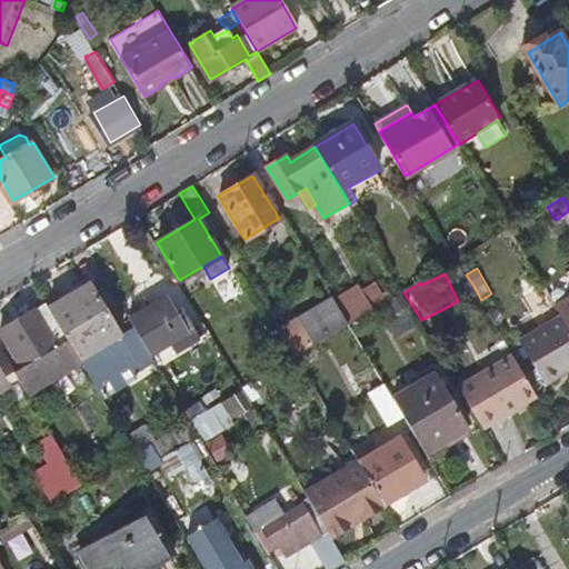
[(89,283),(49,309),(80,360),(95,385),(125,367),(132,379),(155,362),(149,353),(137,333),(125,341),(120,335),(89,283)]
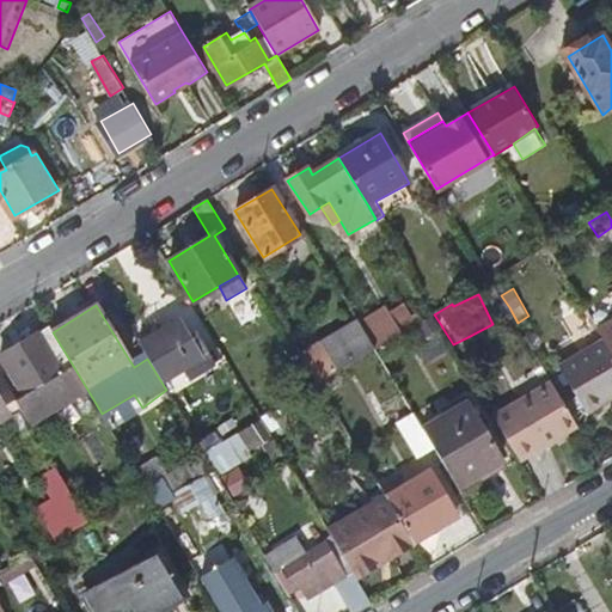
[(390,311),(391,313),(403,334),(418,324),(424,320),(418,311),(414,314),(408,305),(401,310),(398,306),(390,311)]
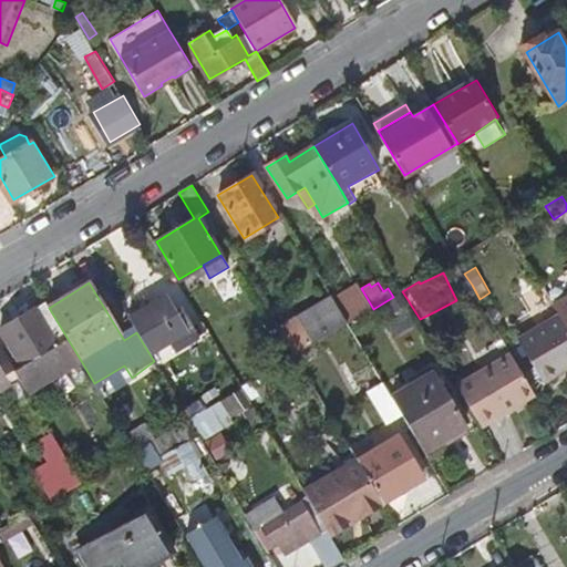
[(338,306),(349,323),(373,309),(362,290),(361,288),(360,286),(352,290),(350,287),(333,298),(338,306)]
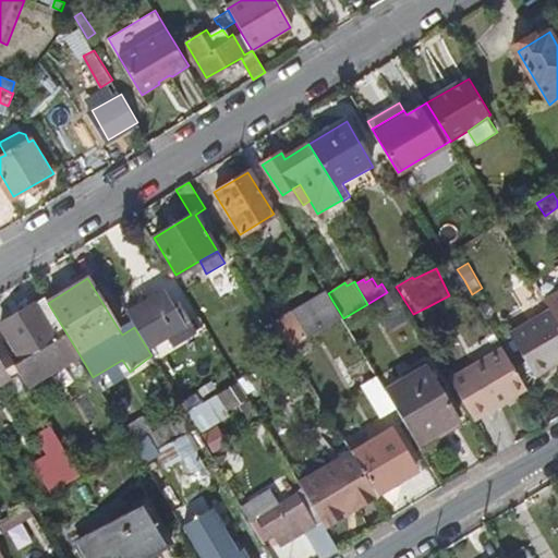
[(388,306),(402,296),(396,287),(387,292),(381,295),(388,306)]
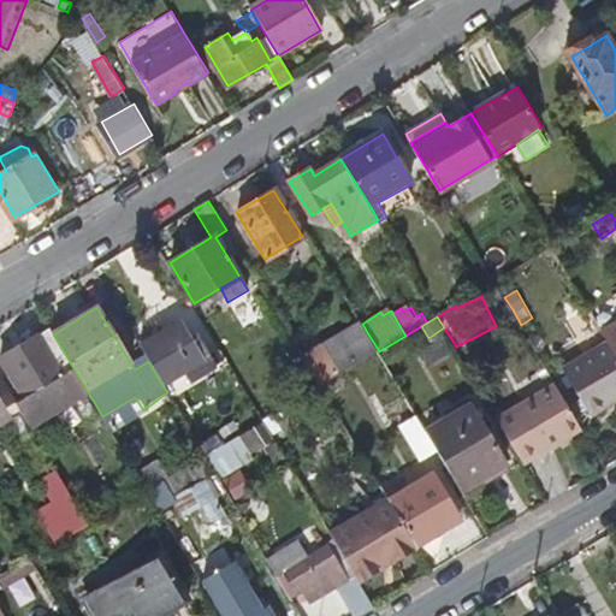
[(143,353),(148,361),(161,383),(190,365),(203,356),(211,351),(199,331),(190,336),(181,320),(140,347),(143,353)]
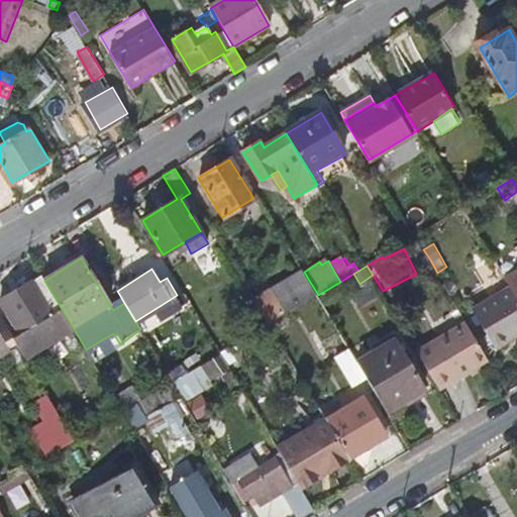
[(303,271),(254,299),(255,302),(270,324),(281,317),(318,295),(308,279),(304,272),(303,271)]
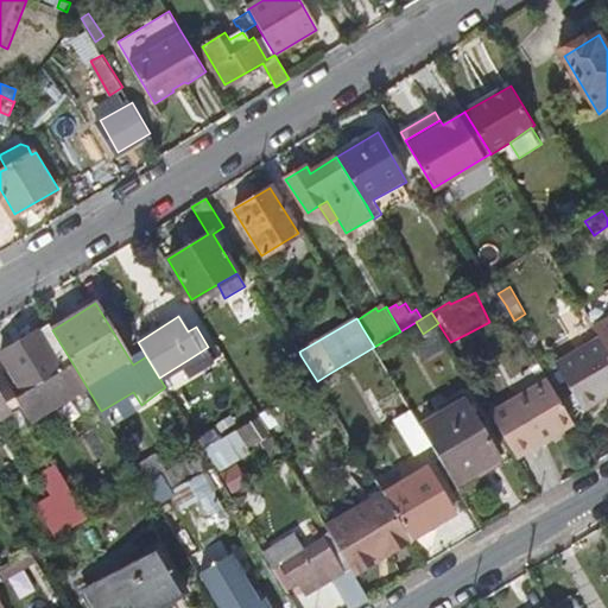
[(607,346),(607,320),(596,328),(603,339),(607,346)]
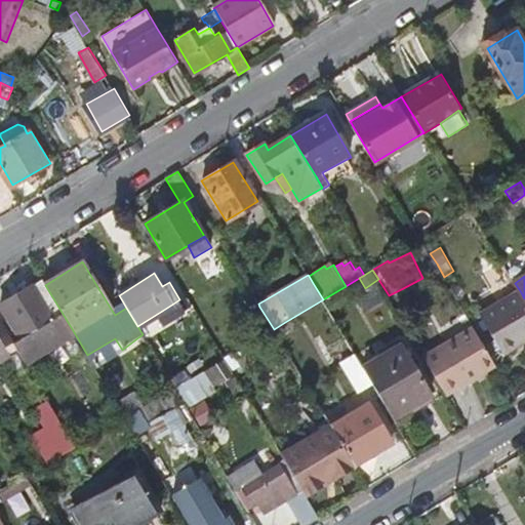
[(18,338),(12,342),(25,362),(74,332),(45,285),(42,282),(0,308),(18,338)]
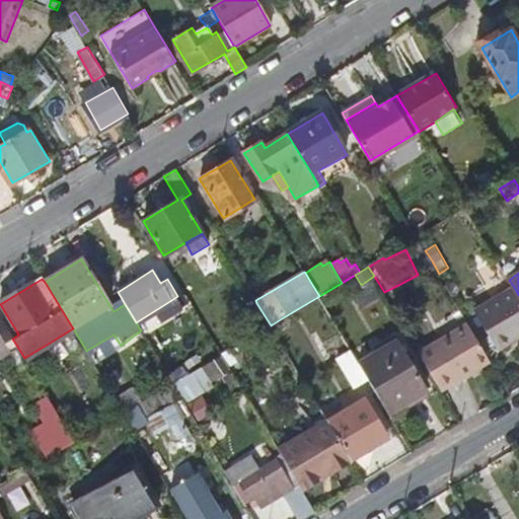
[(502,351),(518,339),(518,295),(515,289),(478,310),(502,351)]
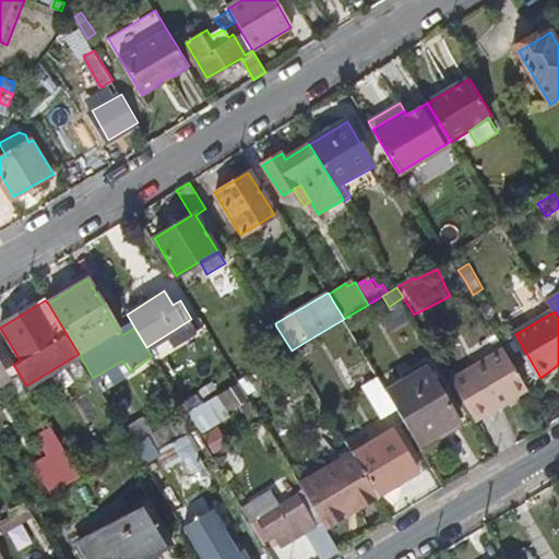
[(130,320),(118,329),(122,335),(134,328),(130,320)]
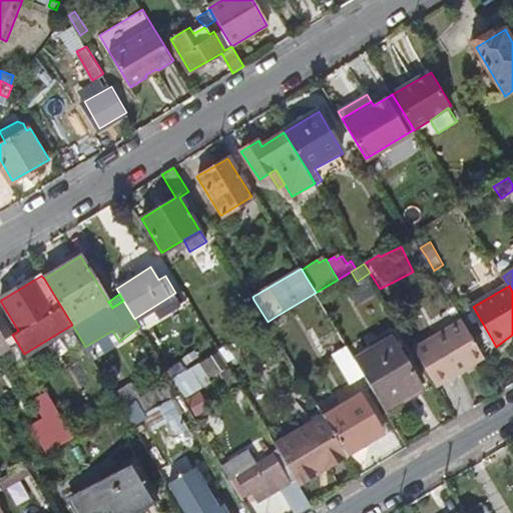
[(175,307),(169,297),(158,304),(164,313),(175,307)]
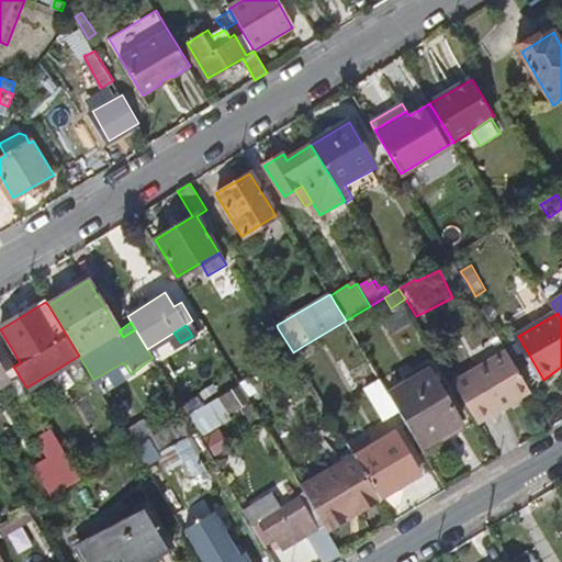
[(293,352),(278,328),(262,339),(277,362),(293,352)]
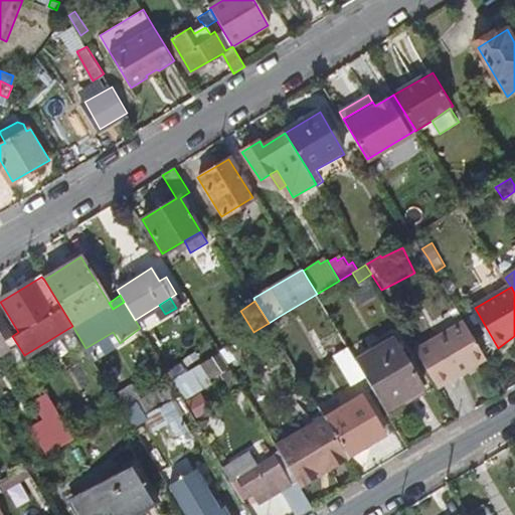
[(486,353),(465,319),(416,348),(440,385),(471,367),(469,363),(486,353)]
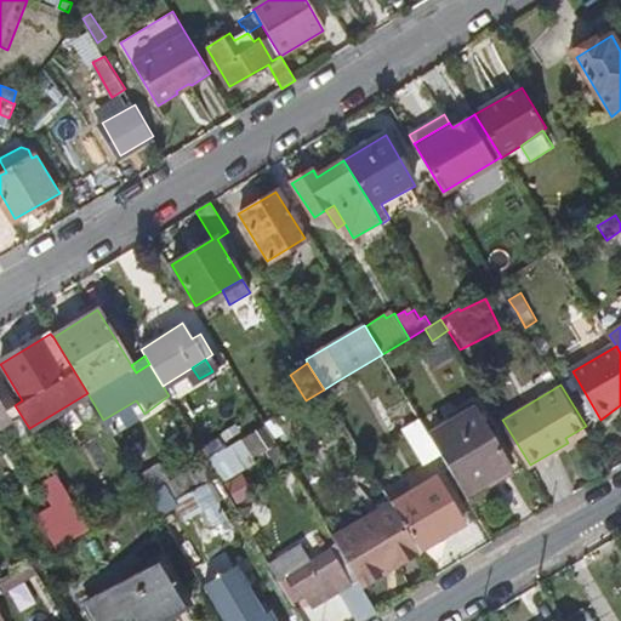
[(306,400),(265,425),(277,444),(292,436),(290,431),(314,415),(306,400)]
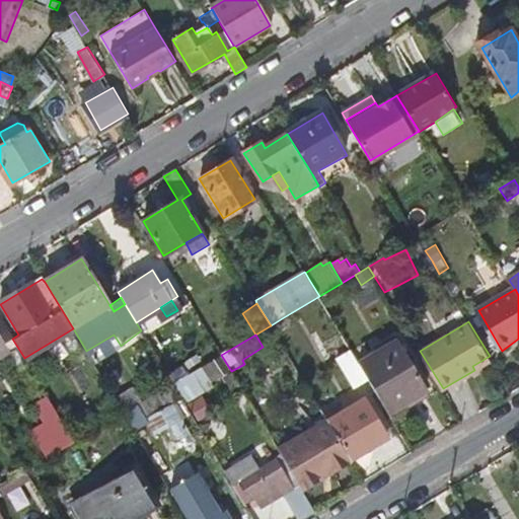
[(369,378),(390,413),(427,391),(395,340),(359,361),(369,378)]
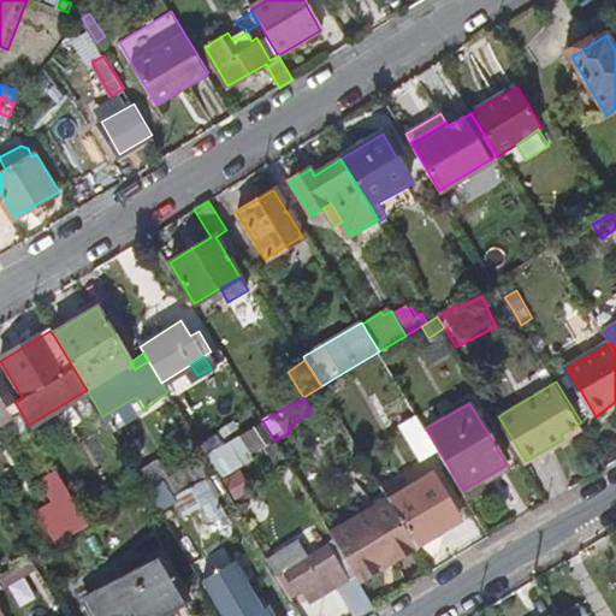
[(426,428),(418,415),(403,422),(424,457),(438,449),(426,428)]
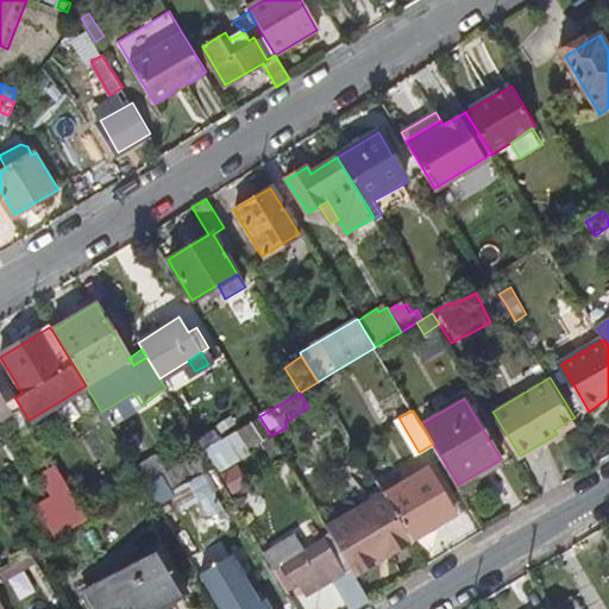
[(271,435),(259,416),(203,451),(213,468),(226,488),(245,475),(236,458),(249,449),(249,450),(262,443),(272,460),(282,454),(271,435)]
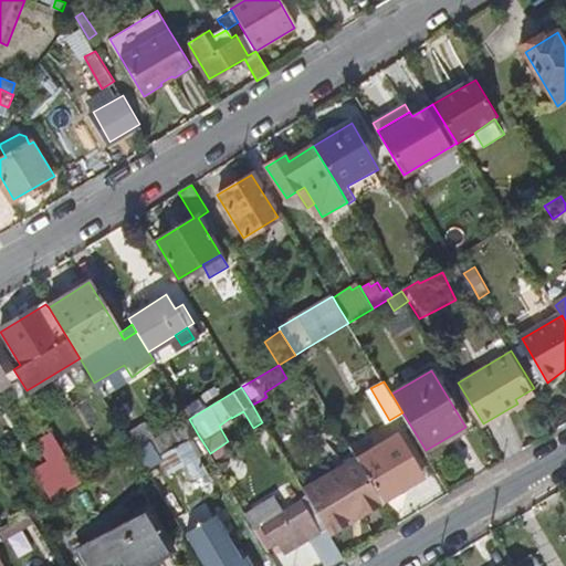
[(163,459),(191,441),(190,439),(198,435),(189,419),(153,440),(150,441),(163,459)]
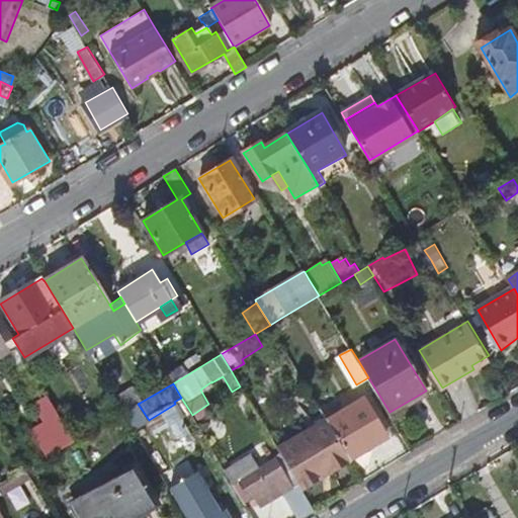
[(133,390),(116,400),(124,412),(138,404),(140,403),(133,390)]
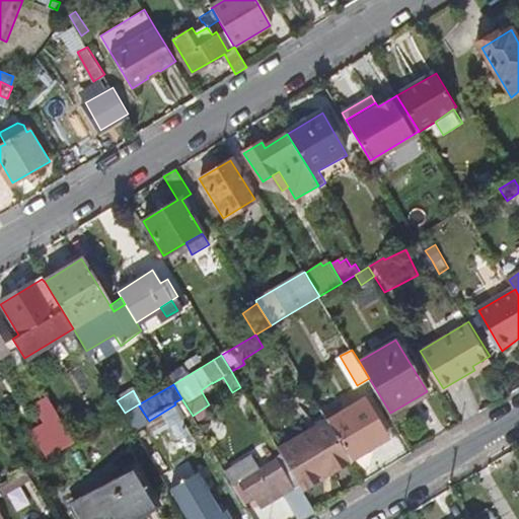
[(48,426),(61,418),(49,397),(35,406),(48,426)]
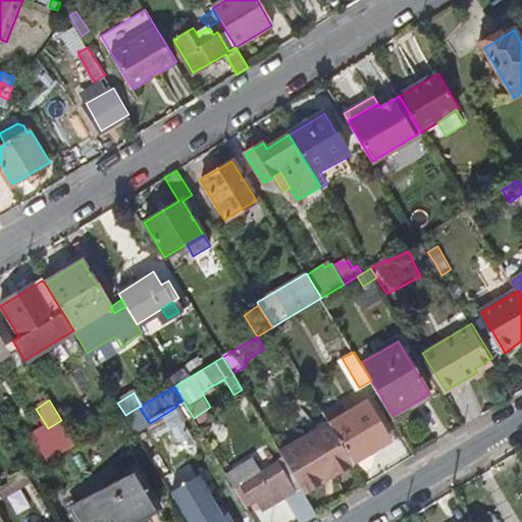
[(331,424),(354,462),(392,438),(369,401),(331,424)]
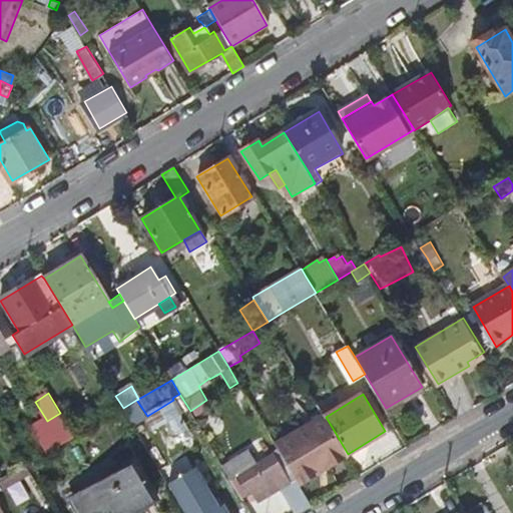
[(182,414),(173,400),(147,416),(146,417),(154,431),(157,429),(165,443),(187,430),(179,416),(182,414)]
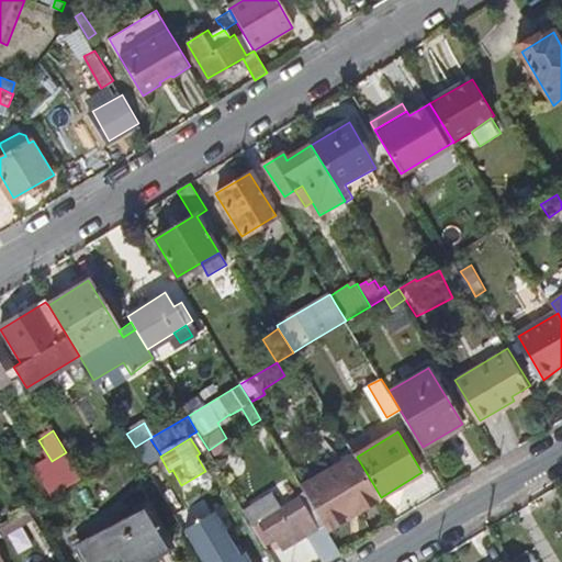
[(34,471),(51,497),(81,479),(66,452),(52,461),(34,471)]
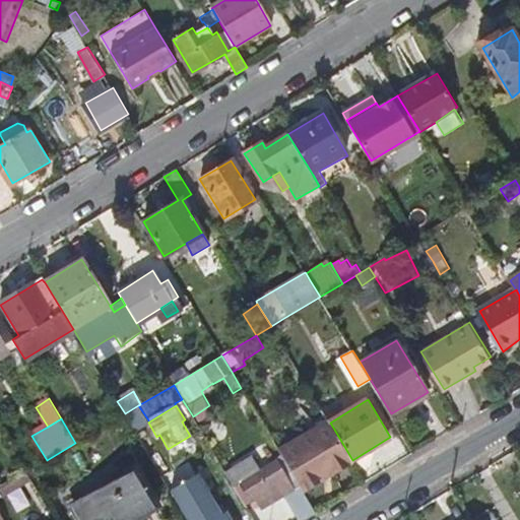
[(279,451),(303,489),(352,460),(330,423),(329,421),(279,451)]
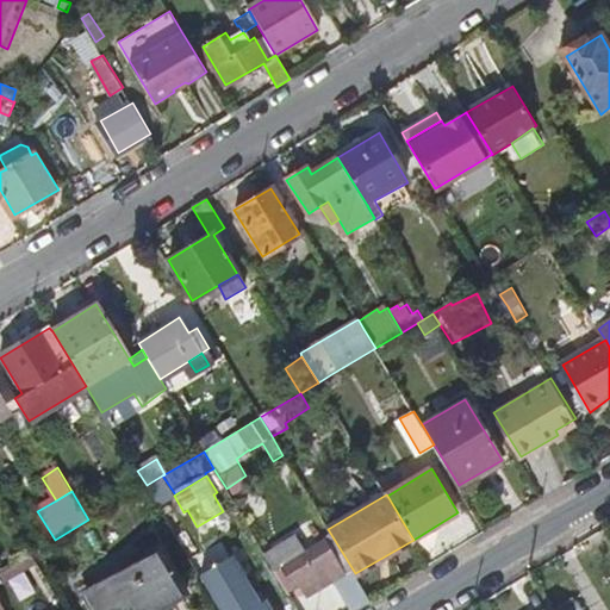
[(206,543),(192,521),(174,531),(188,554),(206,543)]
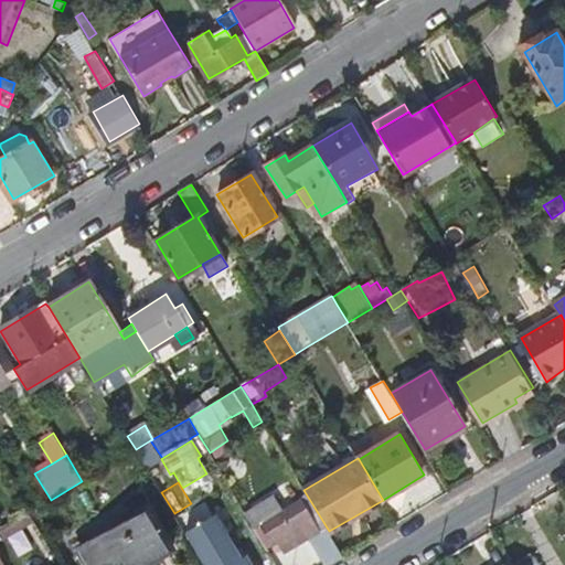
[(245,512),(256,529),(285,511),(275,494),(245,512)]
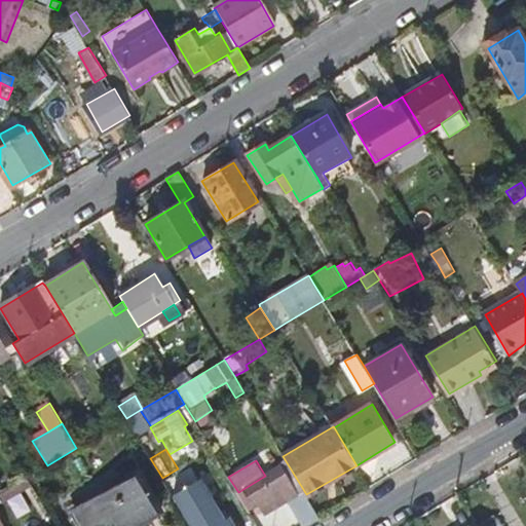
[(265,476),(238,492),(248,508),(258,500),(265,514),(292,499),(285,486),(289,482),(280,467),(265,476)]
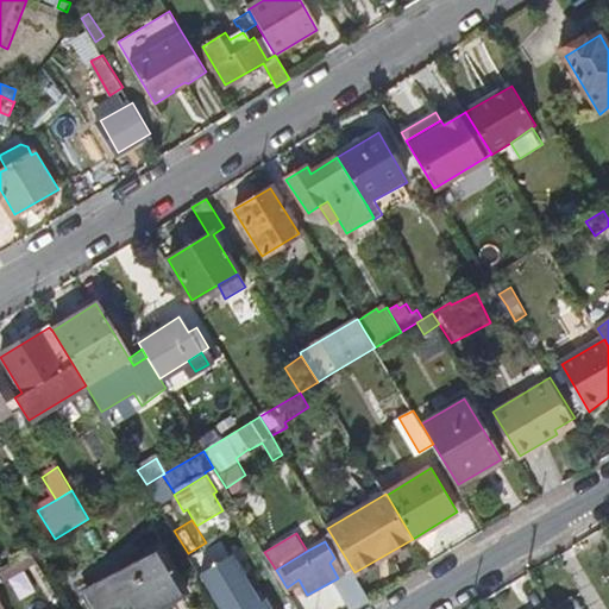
[(187,592),(156,544),(88,584),(100,606),(96,608),(95,608),(146,608),(157,603),(161,608),(187,592)]
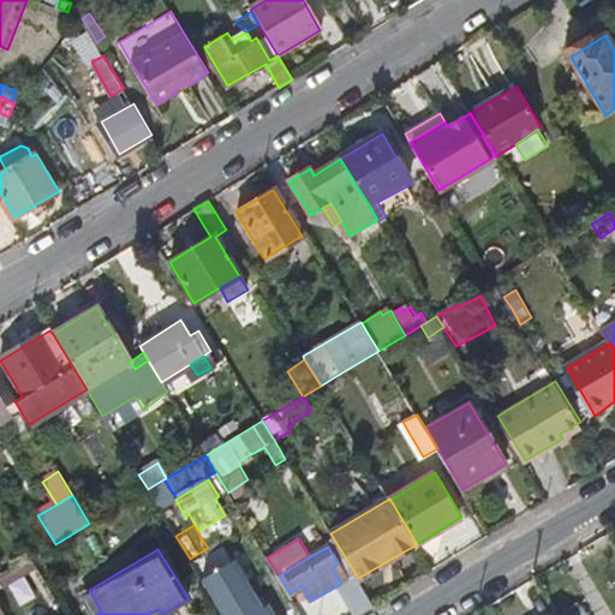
[(236,566),(218,575),(242,614),(273,614),(269,609),(263,613),(236,566)]
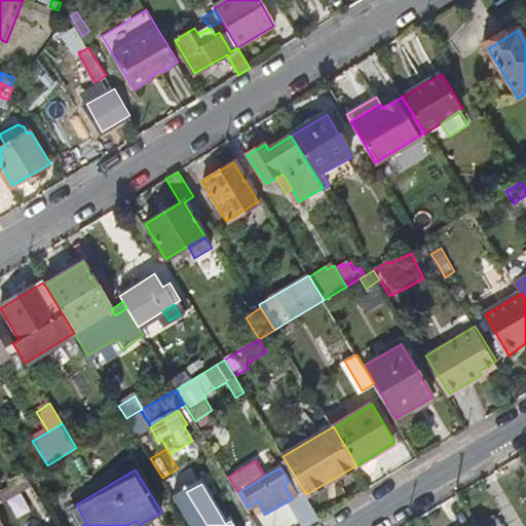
[(176,499),(191,525),(207,525),(186,492),(176,499)]
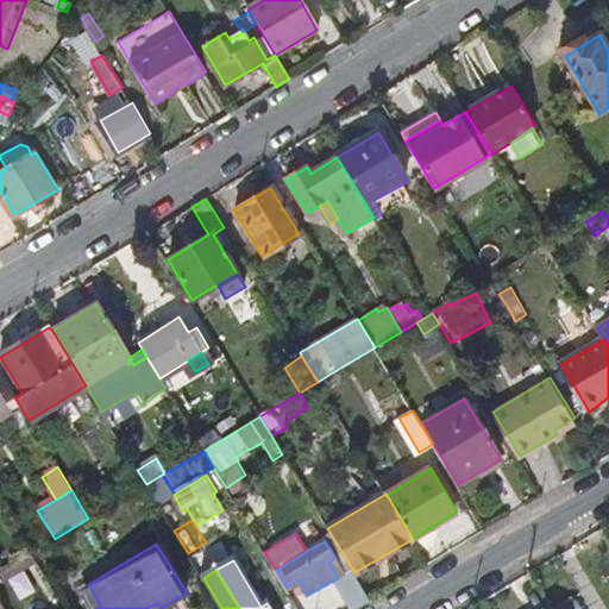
[(341,581),(357,607),(370,598),(355,572),(341,581)]
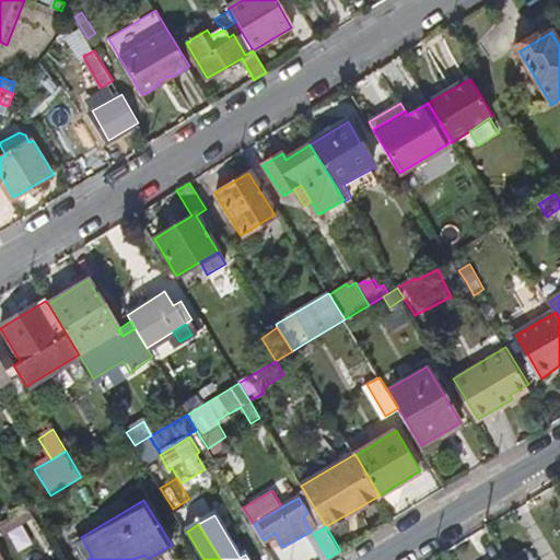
All buildings are outlined.
